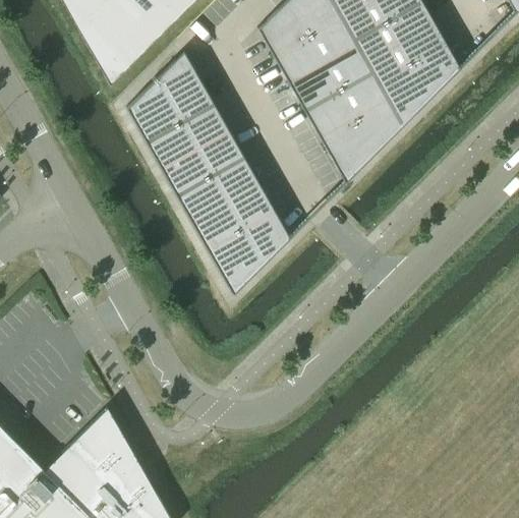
[(61,0),(110,85),(194,0),(61,0)]
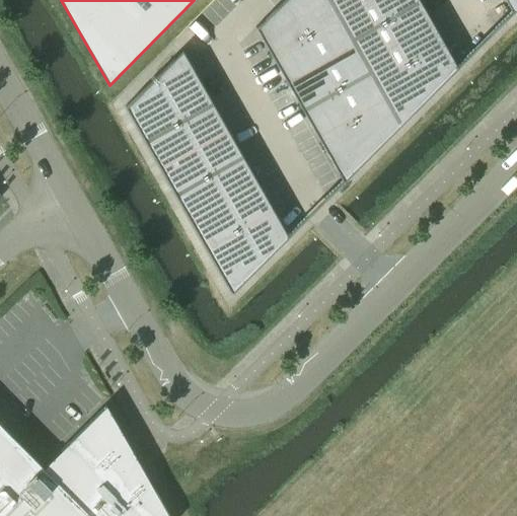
[(329,0),(287,0),(256,30),(275,63),(344,24),(331,2),(329,0)]
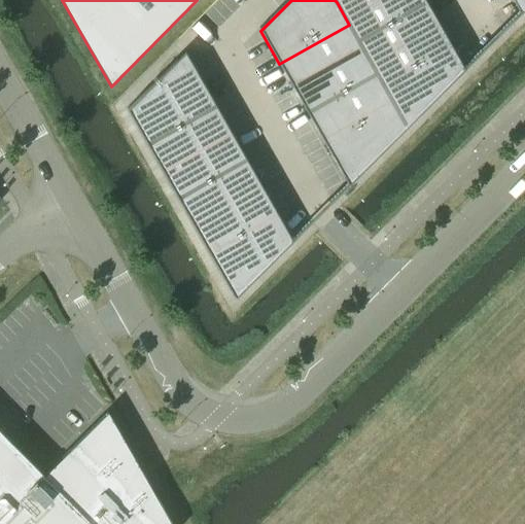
[(340,0),(337,2),(349,25),(390,0),(340,0)]
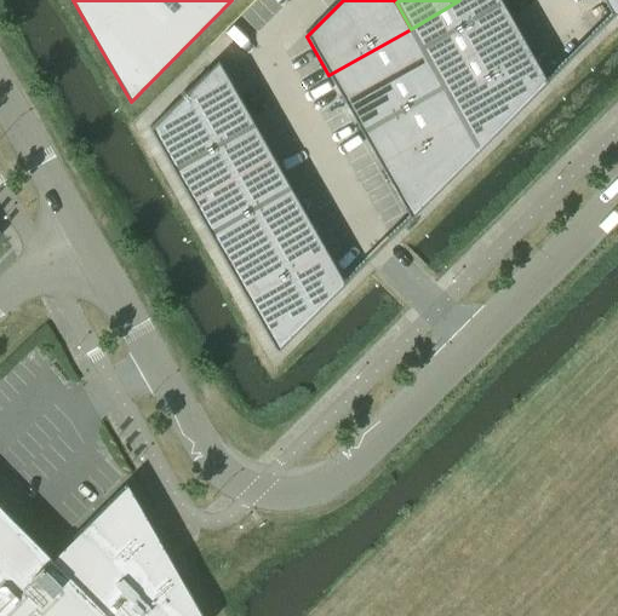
[(501,0),(459,0),(411,29),(425,55),(507,9),(501,0)]
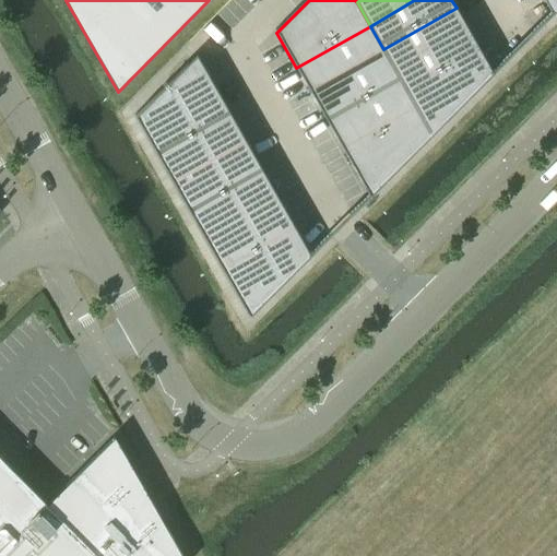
[(556,0),(544,0),(552,12),(554,16),(556,13),(556,0)]
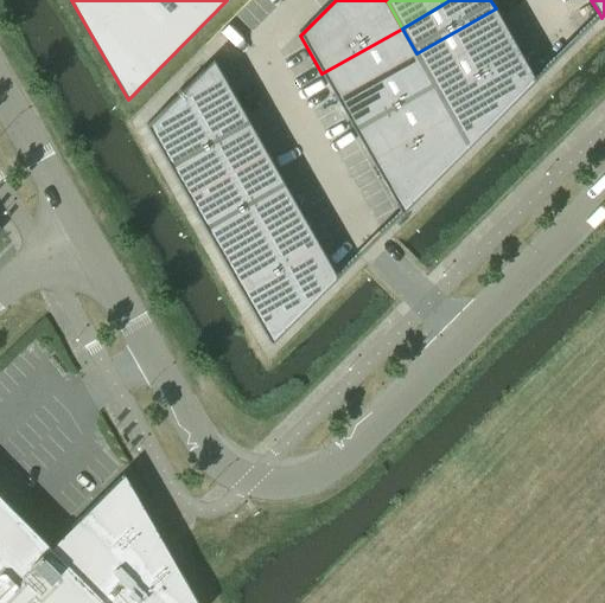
[(496,8),(416,53),(419,59),(431,78),(510,33),(496,8)]
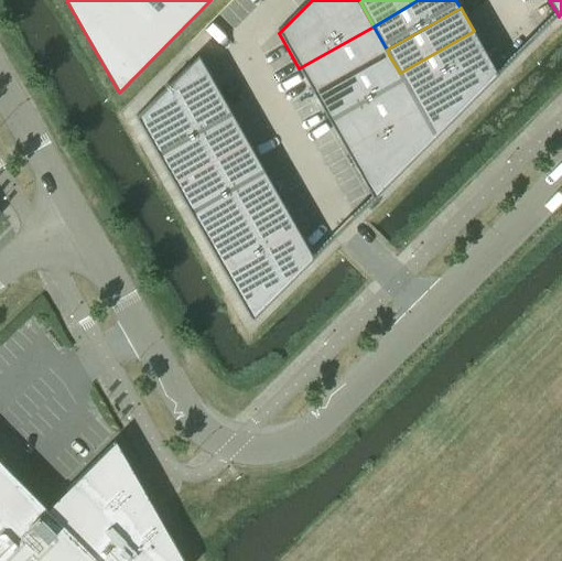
[(374,27),(299,68),(315,97),(389,55),(387,50),(374,27)]
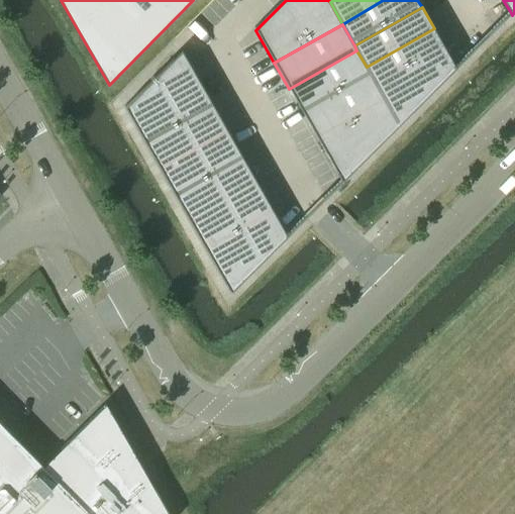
[(434,28),(367,67),(372,77),(379,88),(446,49),(434,28)]
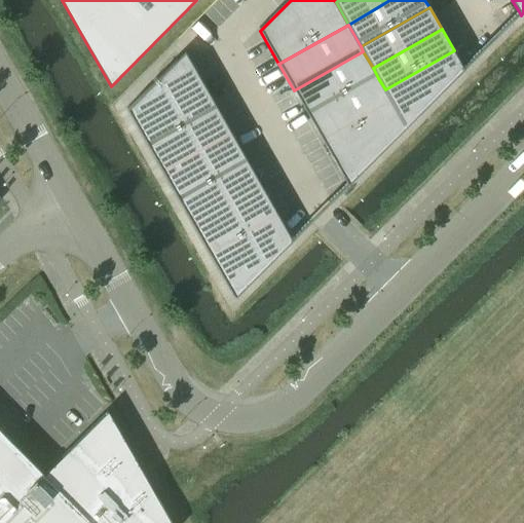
[(454,50),(385,89),(394,105),(407,128),(465,71),(463,67),(454,50)]
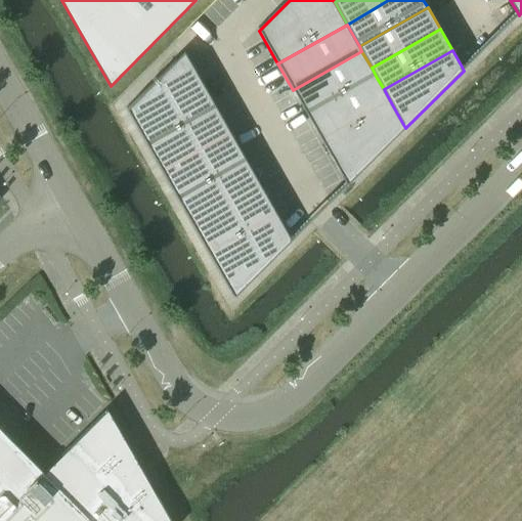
[(361,51),(293,90),(308,117),(377,78),(372,68),(361,51)]
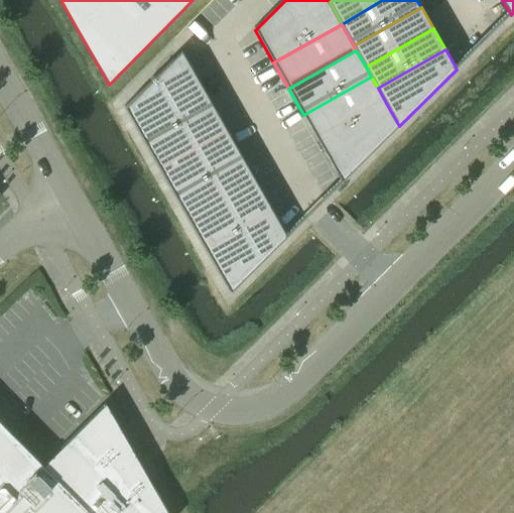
[(182,51),(125,108),(145,142),(213,104),(182,51)]
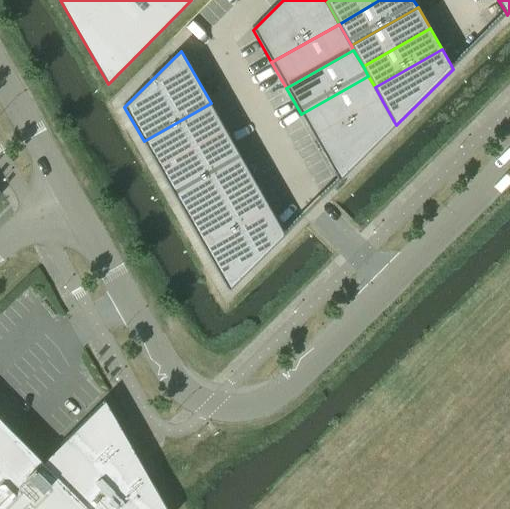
[(368,76),(301,114),(316,140),(383,102),(375,87),(368,76)]
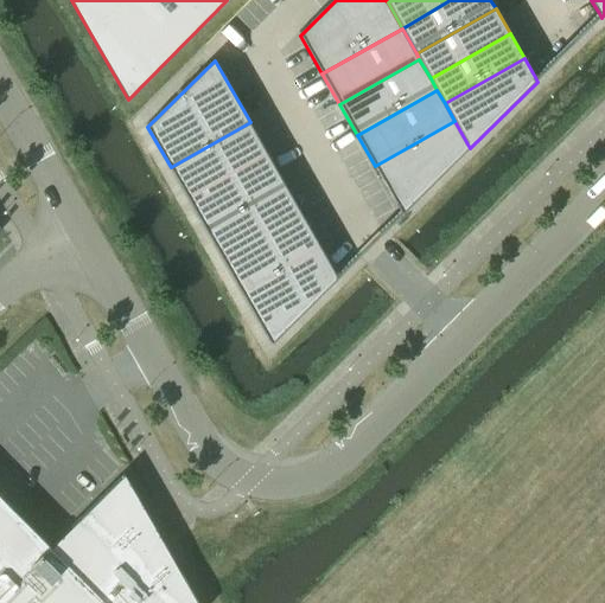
[(454,121),(375,166),(400,210),(403,216),(470,148),(454,121)]
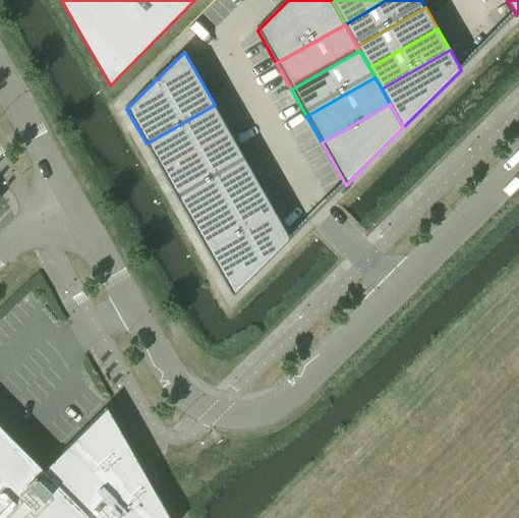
[(215,105),(147,144),(162,171),(230,132),(215,105)]
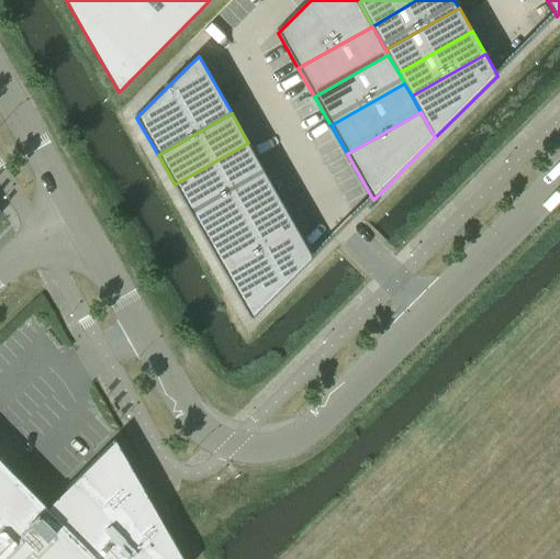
[(248,143),(175,185),(191,214),(265,172),(248,143)]
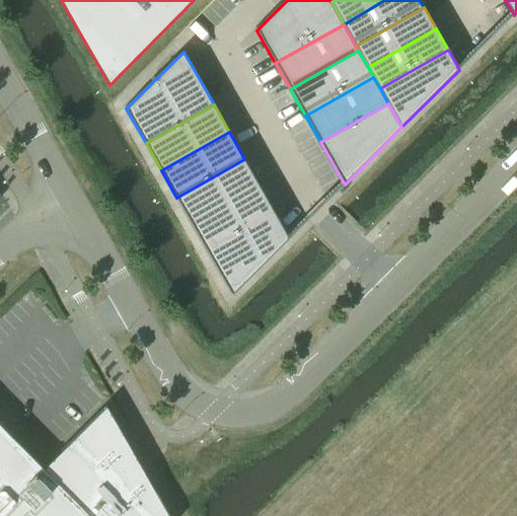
[(244,159),(176,198),(192,224),(260,186),(244,159)]
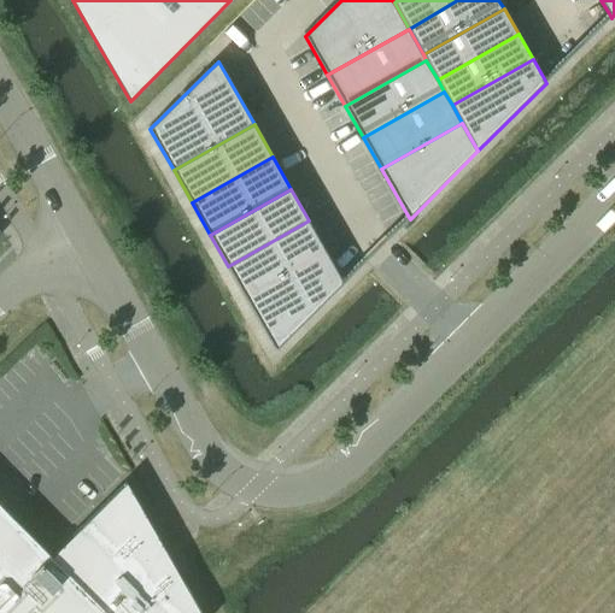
[(309,220),(228,266),(246,299),(327,253),(309,220)]
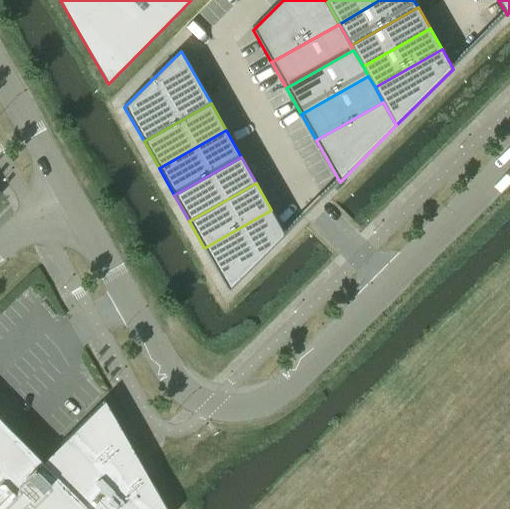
[(271,210),(204,248),(229,292),(286,235),(283,231),(271,210)]
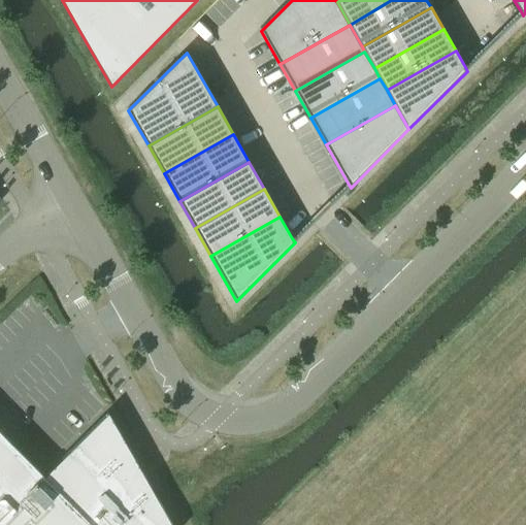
[(171,524),(109,415),(63,461),(53,472),(45,479),(0,432),(0,524),(171,524)]
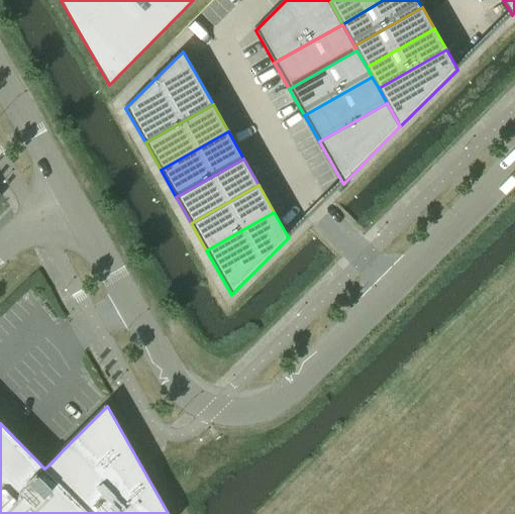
All buildings are outlined.
